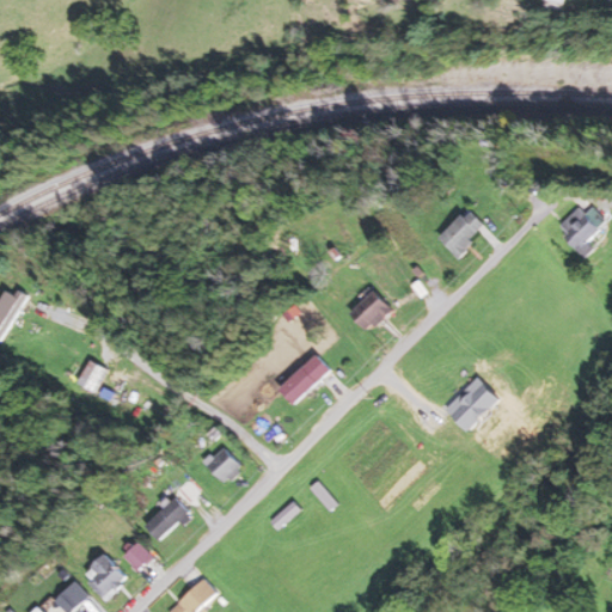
[(560,226),(588,257),(597,250),(587,239),(599,228),(581,207),(560,226)]
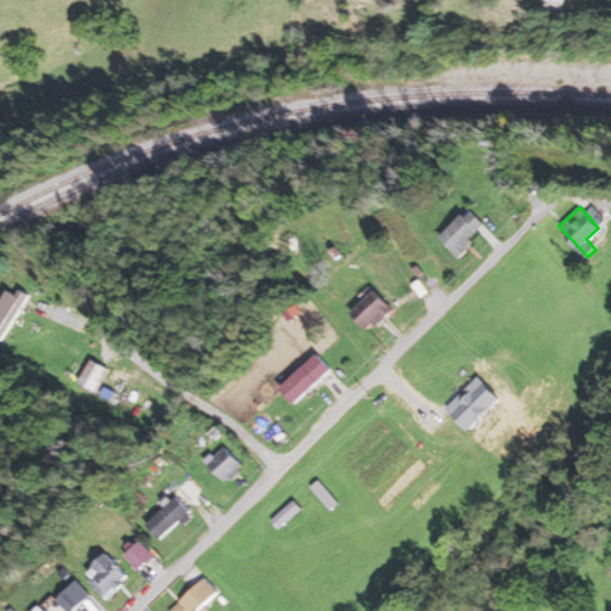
[(456,255),(488,228),(471,208),(439,235),(456,255)]
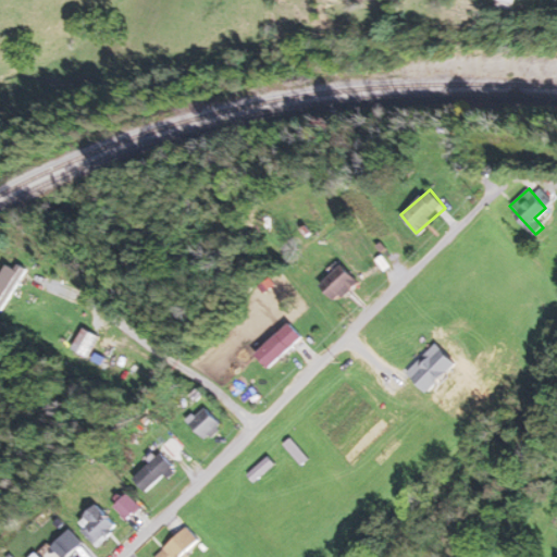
[(0,309),(2,311),(28,270),(19,263),(0,293),(0,309)]
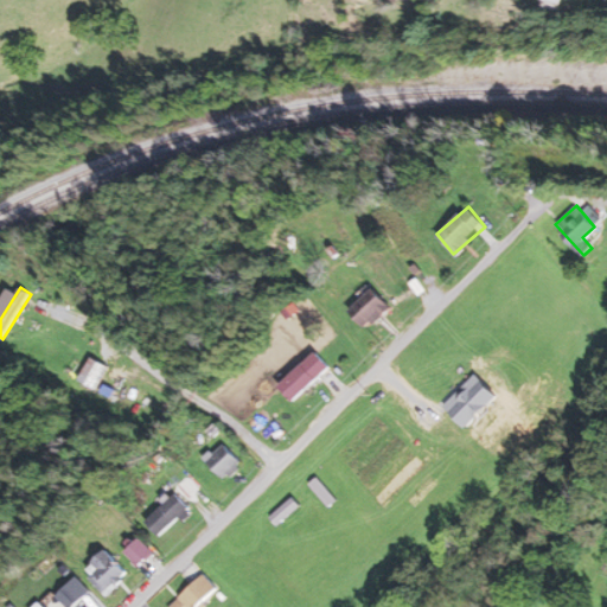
[(391,308),(375,288),(349,310),(366,330),(391,308)]
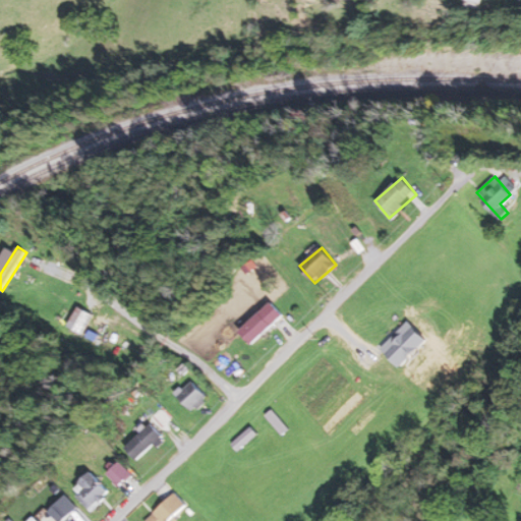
[(252,345),(285,316),(273,302),(240,331),(252,345)]
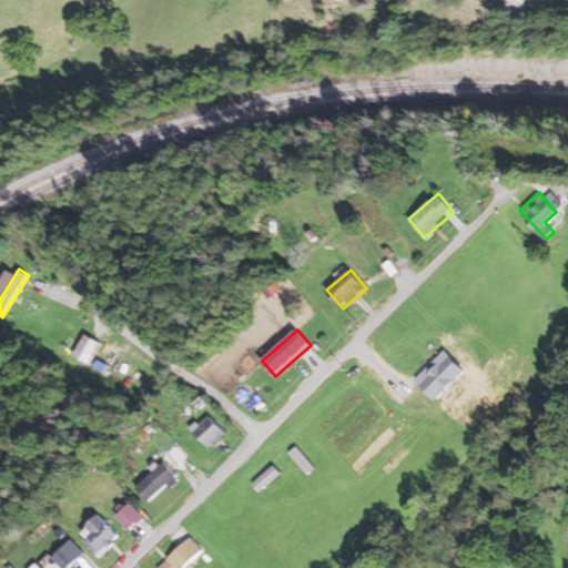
[(92,365),(102,342),(84,334),(74,357),(92,365)]
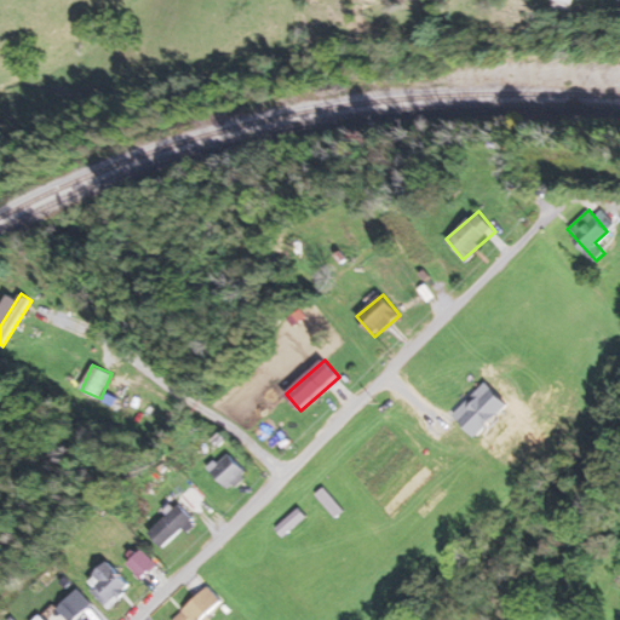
[(231,492),(250,475),(229,453),(211,470),(231,492)]
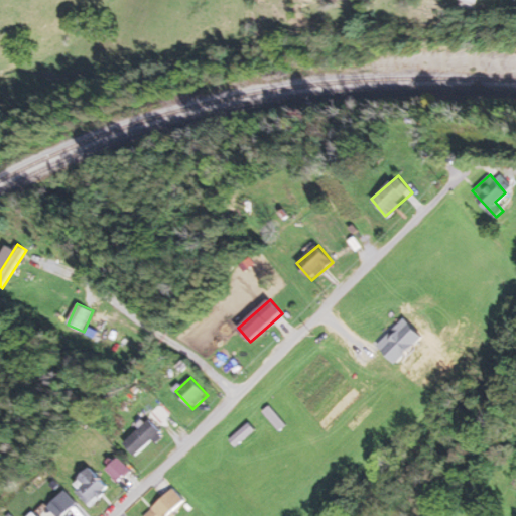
[(124,443),(136,457),(162,432),(150,419),(124,443)]
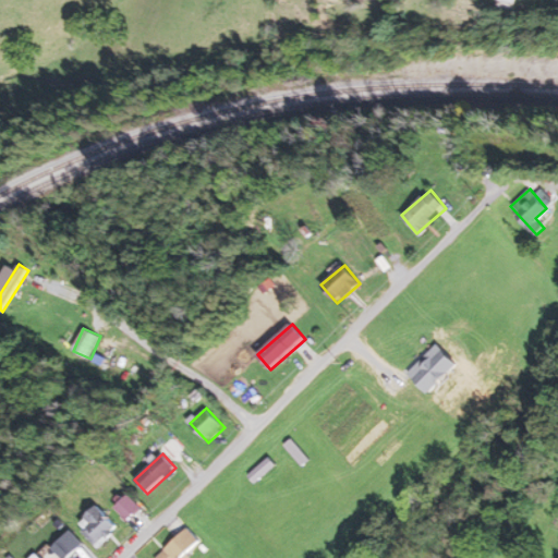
[(113,507),(128,521),(142,508),(128,493),(113,507)]
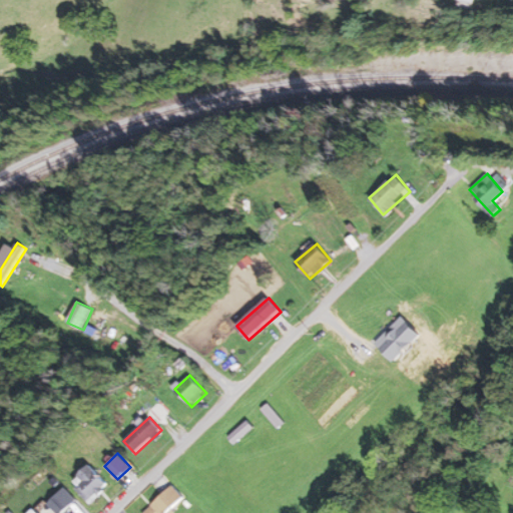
[(89,503),(108,485),(93,470),(74,488),(89,503)]
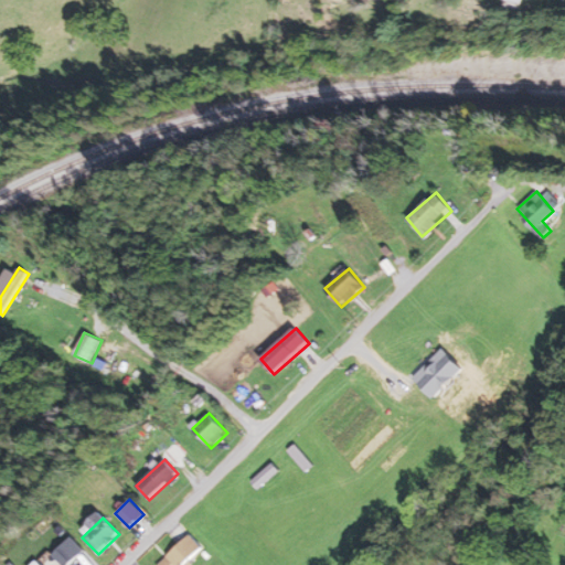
[(184,564),(203,547),(190,534),(158,564),(184,564)]
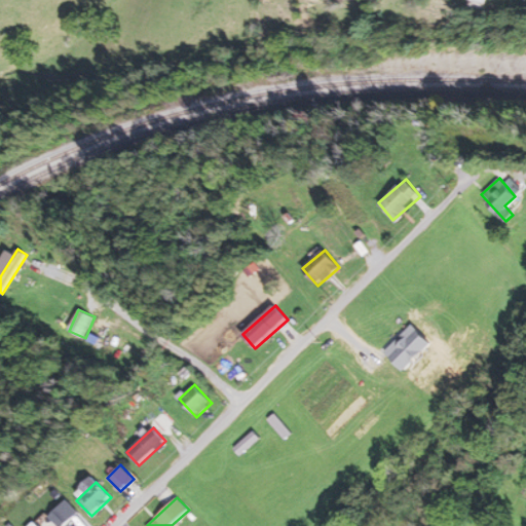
[(48,516),(59,525),(64,525),(72,518),(60,505),(48,516)]
